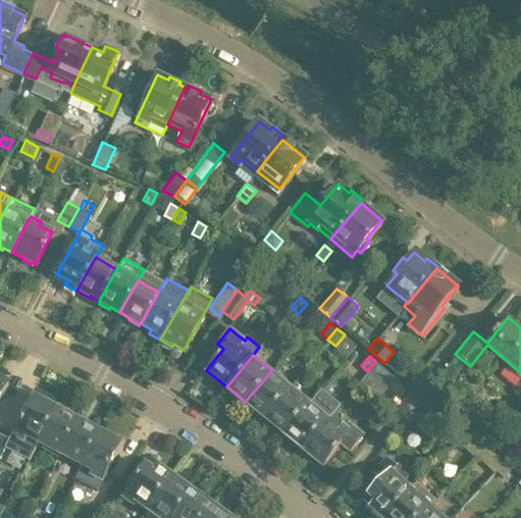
[(367,371),(385,387),(394,377),(375,361),(367,371)]
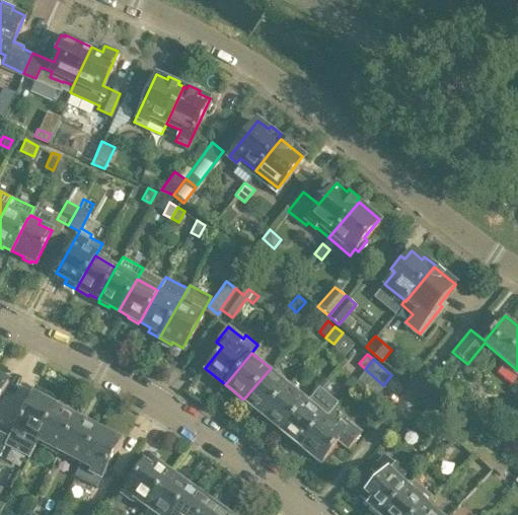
[(243,399),(263,415),(289,383),(271,368),(243,399)]
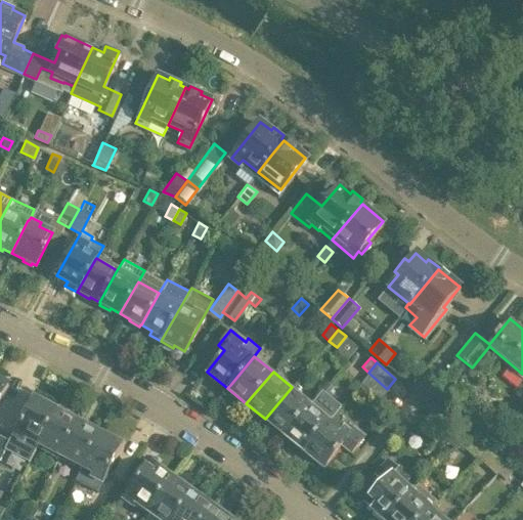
[(387,389),(368,373),(361,382),(369,389),(381,397),(387,389)]
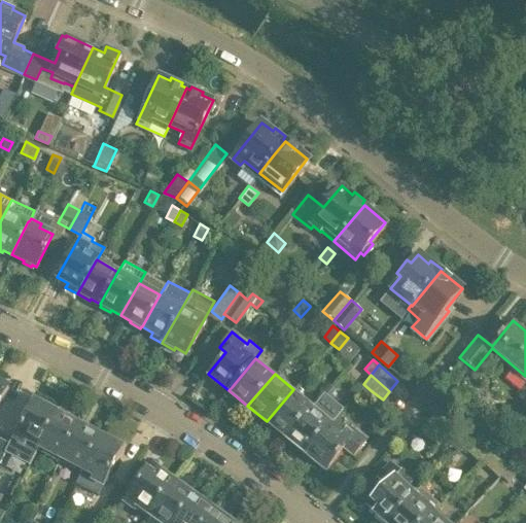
[(0,401),(8,385),(0,381),(0,401)]
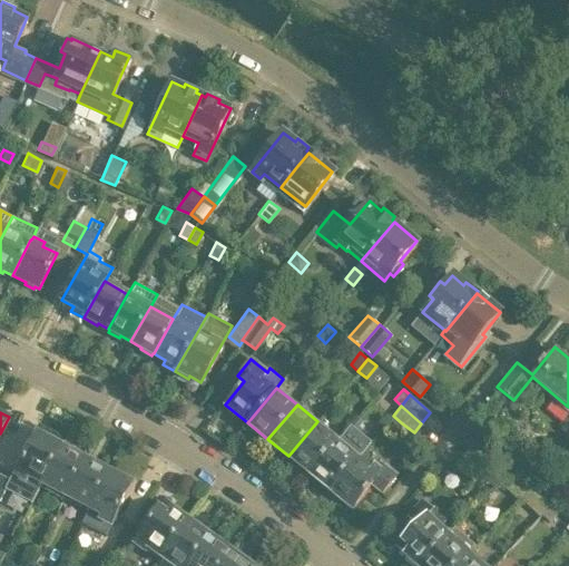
[(339,438),(317,421),(288,456),(310,474),(339,438)]
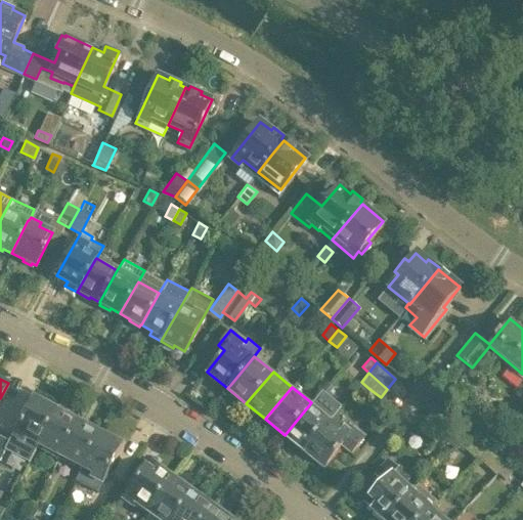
[(285,435),(303,449),(330,418),(340,405),(321,391),(311,402),(285,435)]
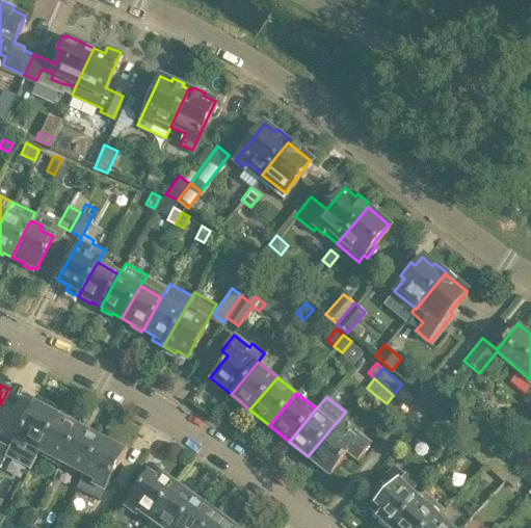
[(35,452),(55,414),(44,407),(46,405),(32,399),(25,412),(28,414),(14,442),(24,447),(24,446),(35,452)]
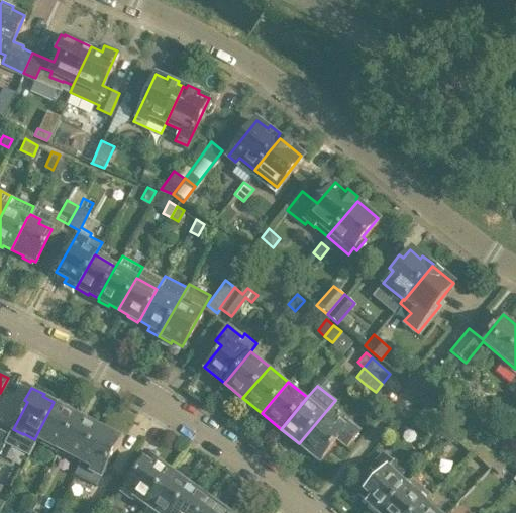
[(427,401),(418,413),(435,426),(436,424),(444,413),(427,401)]
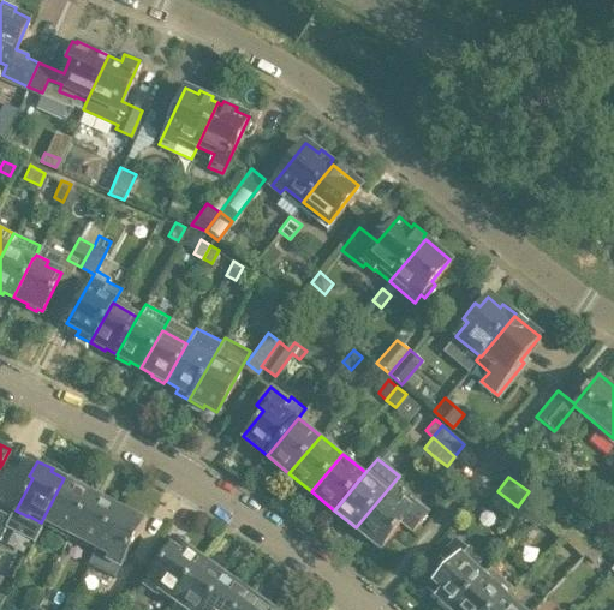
[(64,478),(41,522),(66,536),(90,491),(91,489),(79,483),(78,485),(64,478)]
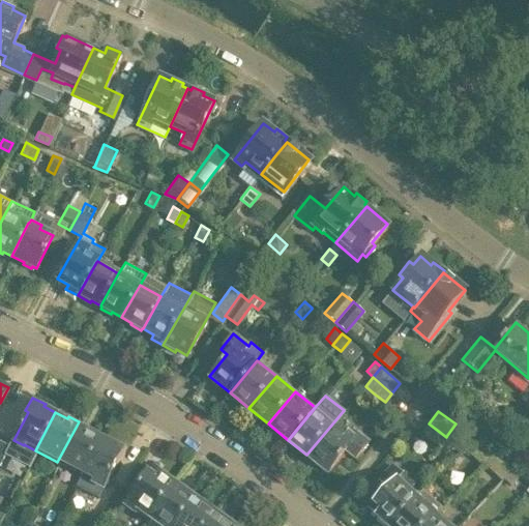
[(368,443),(358,435),(350,429),(346,433),(333,422),(306,455),(327,472),(346,450),(355,459),(368,443)]
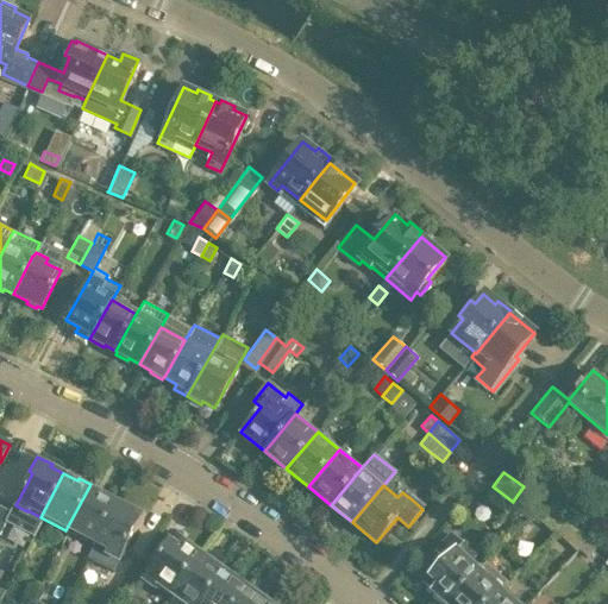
[(116,501),(89,486),(66,530),(92,543),(116,501)]
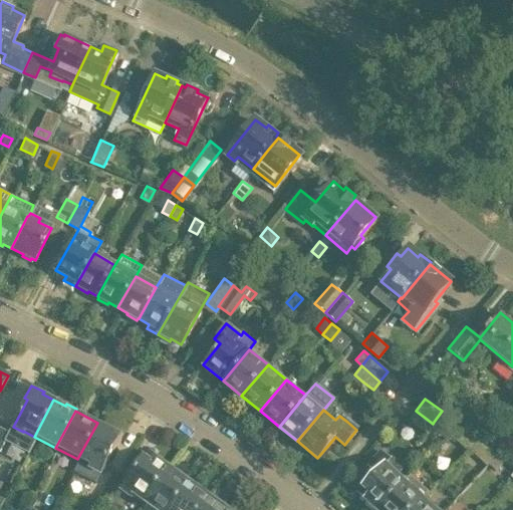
[(427,432),(433,424),(416,411),(410,419),(427,432)]
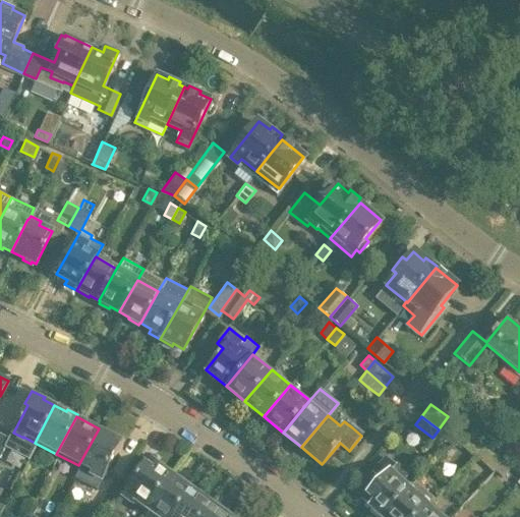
[(99,428),(78,465),(92,472),(91,473),(101,478),(121,440),(110,435),(112,432),(103,427),(101,429),(99,428)]
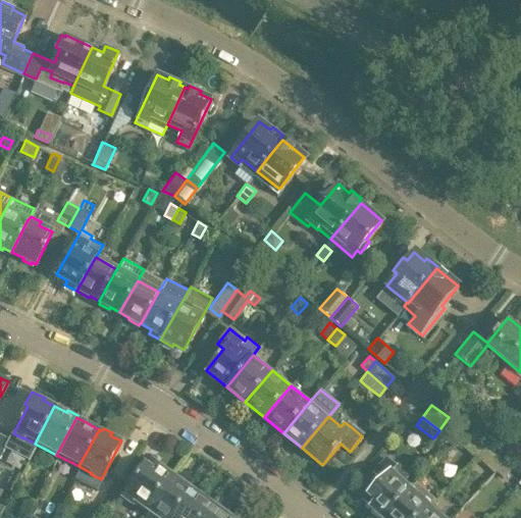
[(462,445),(471,434),(464,429),(456,438),(462,445)]
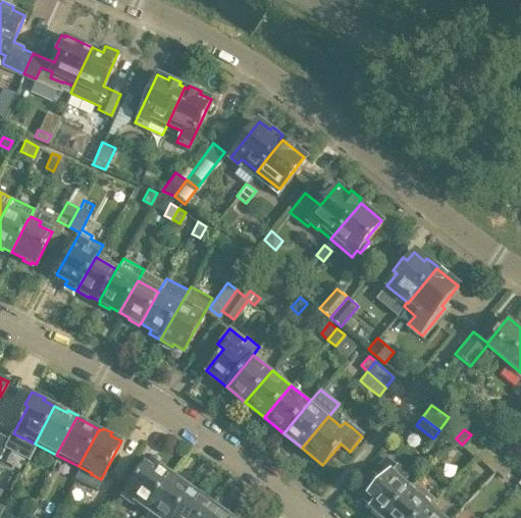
[(0,453),(8,437),(0,433),(0,453)]
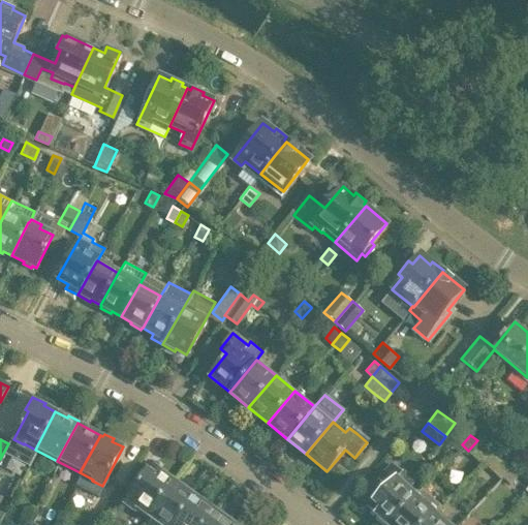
[(136,506),(148,515),(173,482),(171,481),(174,477),(153,463),(124,503),(134,511),(136,506)]
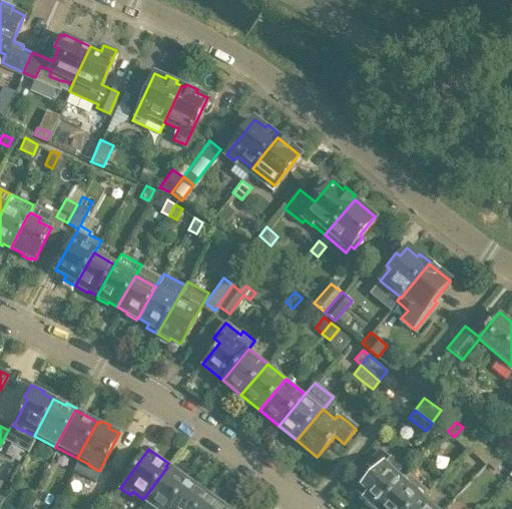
[(496,451),(494,450),(484,462),(485,463),(487,461),(494,467),(502,458),(496,451)]
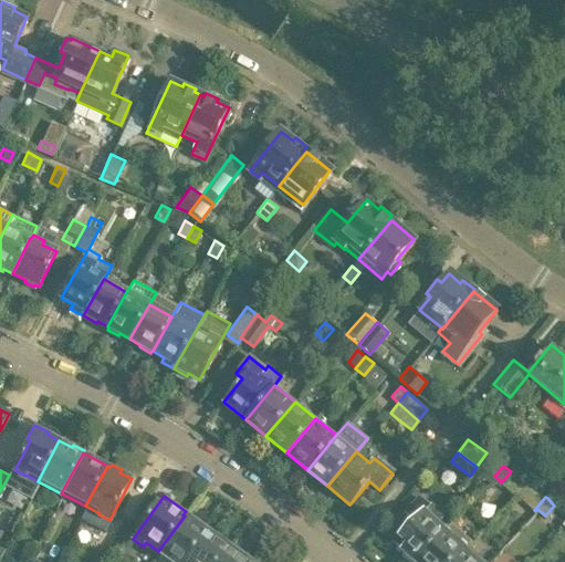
[(414,560),(442,529),(431,518),(443,505),(436,498),(407,529),(406,529),(394,541),(414,560)]
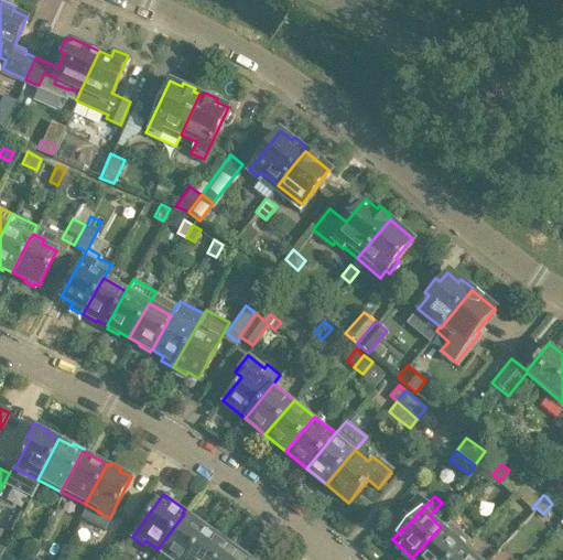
[(184,559),(207,530),(184,514),(158,549),(172,559),(184,559)]
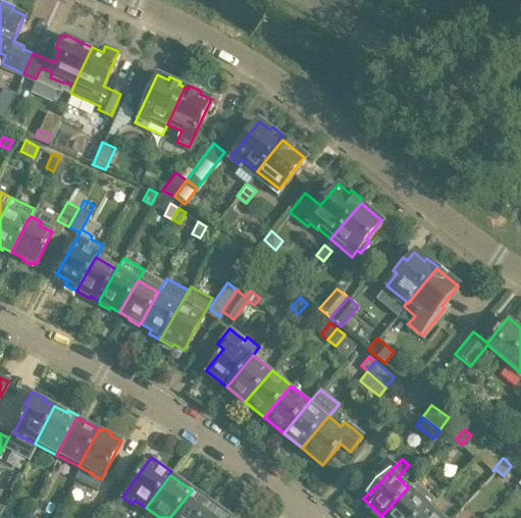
[(383,517),(413,517),(426,504),(408,487),(381,516),(383,517)]
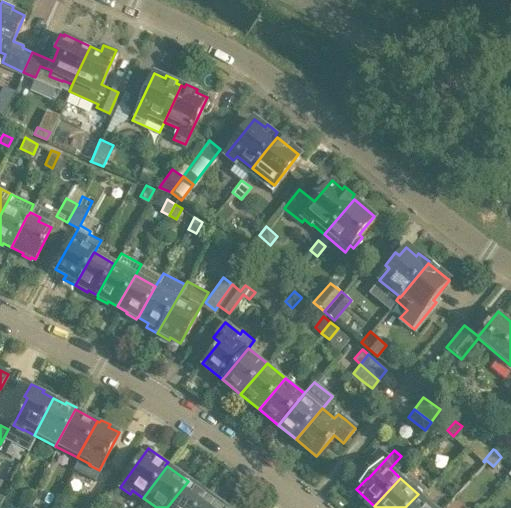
[(197,507),(207,495),(188,481),(167,507),(197,507)]
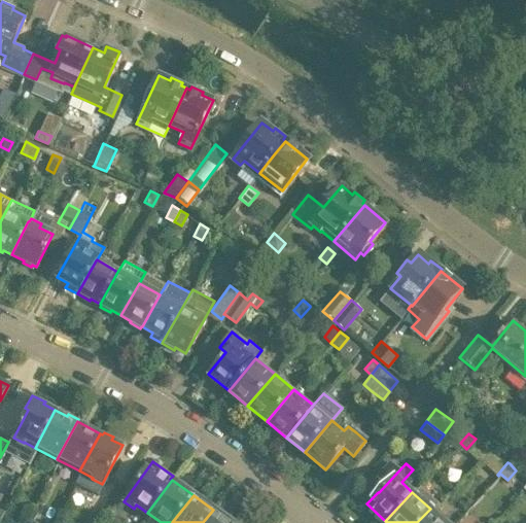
[(445,522),(430,509),(417,522),(445,522)]
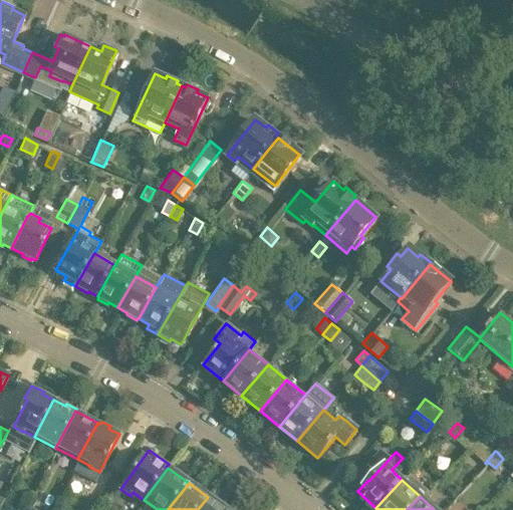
[(8,509),(14,509),(18,502),(6,497),(2,507),(8,509)]
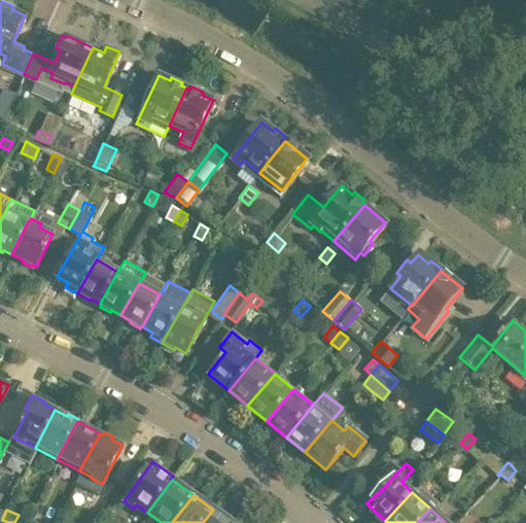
[(222,516),(213,510),(203,522),(233,522),(235,520),(224,513),(222,516)]
